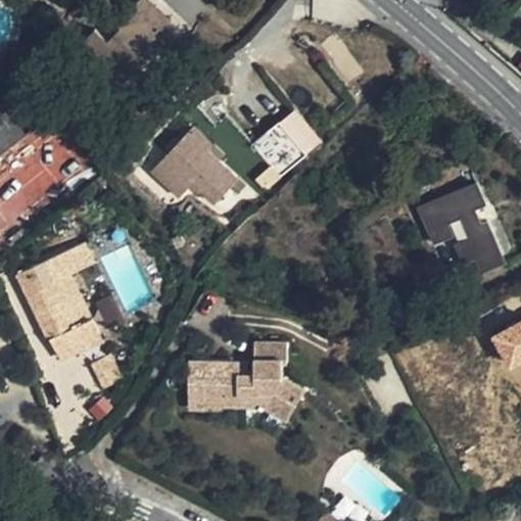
[(145,0),(138,0),(132,7),(156,33),(163,26),(168,21),(145,0)]
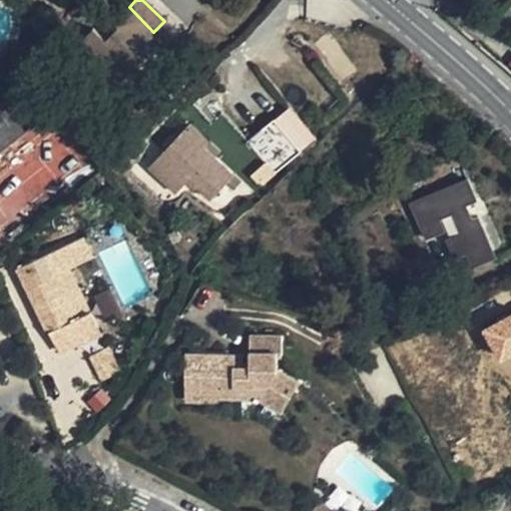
[(104,41),(100,37),(91,30),(78,44),(109,72),(100,81),(111,92),(146,55),(154,63),(175,40),(160,25),(153,32),(129,7),(113,24),(117,28),(104,41)]
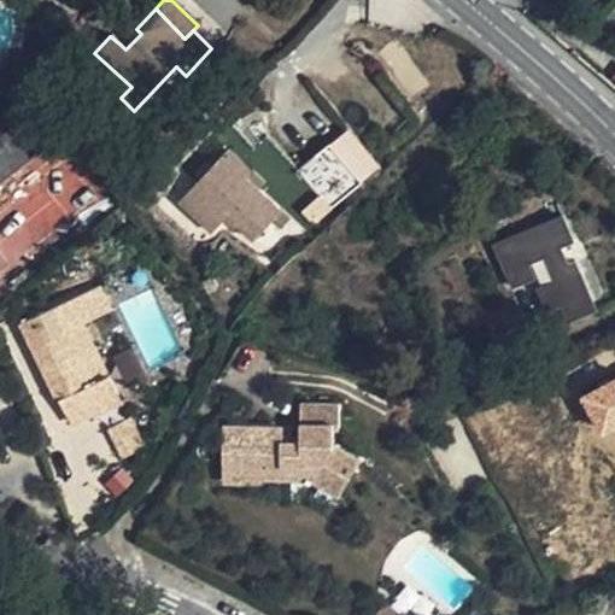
[(136,29),(121,45),(126,50),(141,34),(136,29)]
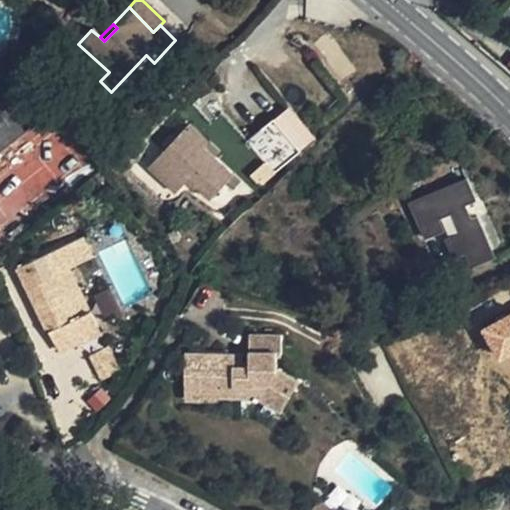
[(4,112),(0,115),(0,151),(22,134),(4,112)]
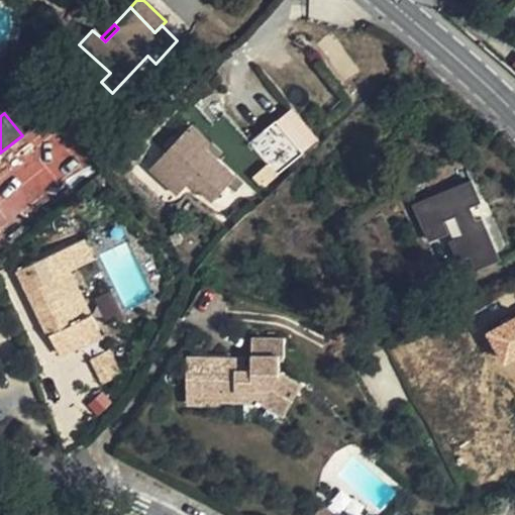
[(264,130),(281,150),(291,141),(275,121),(264,130)]
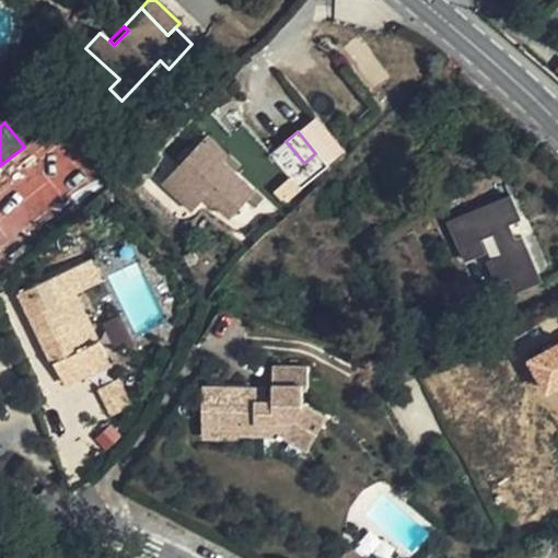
[(254,192),(234,173),(222,161),(228,157),(206,136),(160,185),(192,213),(202,200),(211,208),(213,206),(229,220),(254,192)]
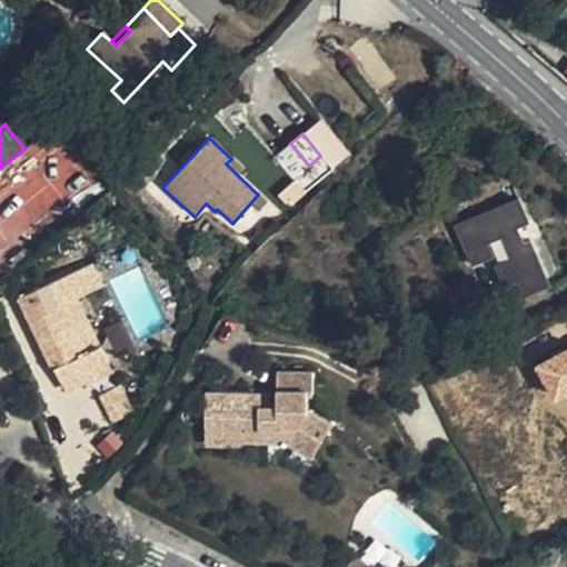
[(226,163),(238,176),(244,170),(231,159),(226,163)]
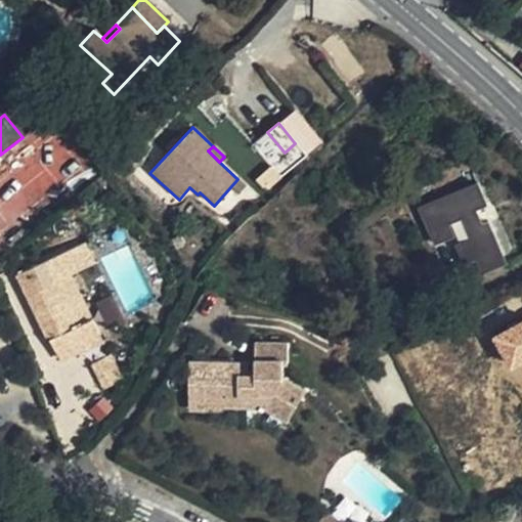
[(477,183),(418,210),(434,246),(452,237),(447,225),(462,219),(470,241),(455,247),(463,265),(475,260),(481,273),(506,263),(488,222),(481,225),(475,210),(486,205),(477,183)]
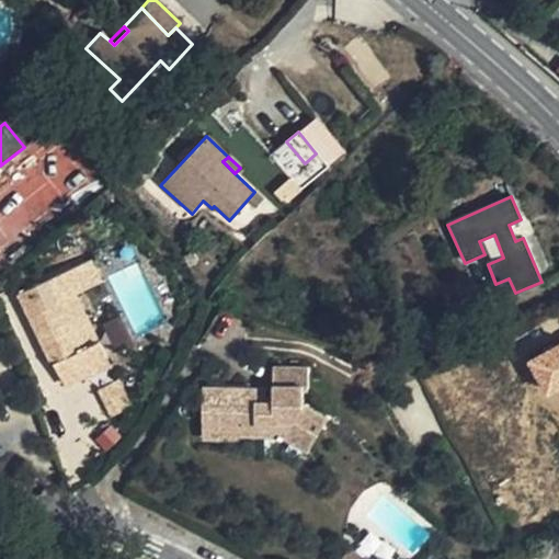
[(60,301),(73,296),(92,287),(81,265),(15,295),(50,366),(54,364),(65,387),(109,366),(98,342),(86,319),(72,326),(60,301)]
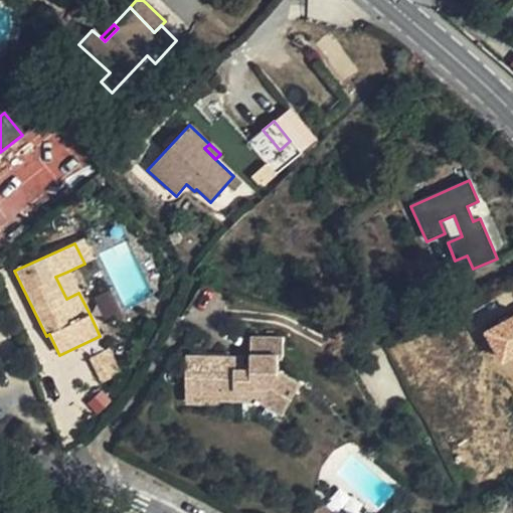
[(66,299),(78,293),(67,272),(55,277),(66,299)]
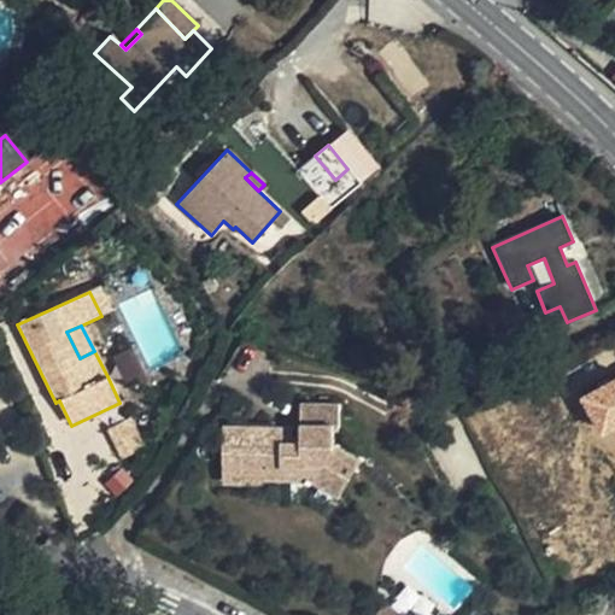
[(614,376),(575,400),(597,440),(614,429),(614,376)]
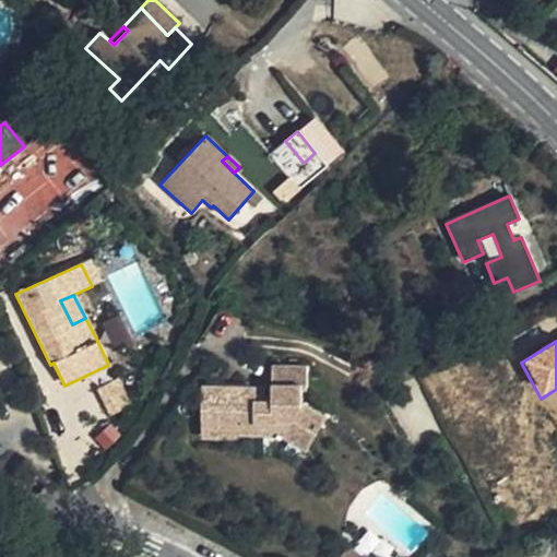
[(255,401),(255,394),(255,388),(201,388),(201,438),(237,439),(237,434),(277,435),(306,450),(324,417),(301,404),(301,388),(306,388),(306,366),(271,367),(271,393),(270,401),(255,401)]
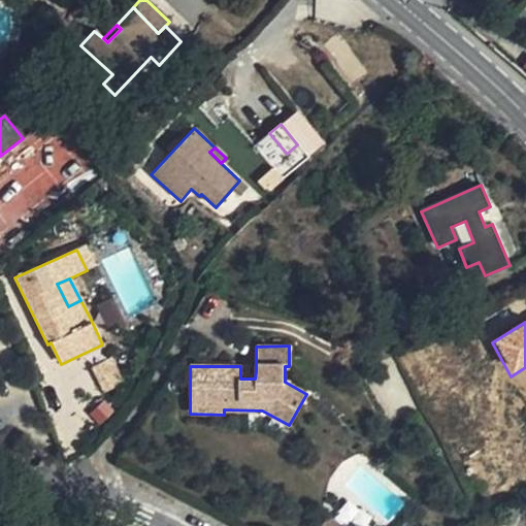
[(92,366),(102,387),(122,379),(111,357),(92,366)]
